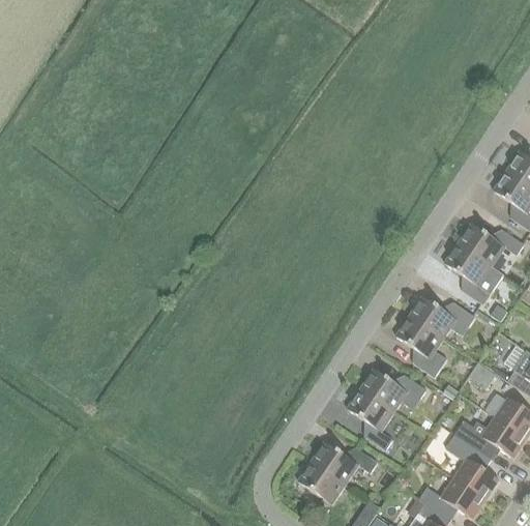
[(529,157),(520,151),(506,171),(529,186),(529,157)]
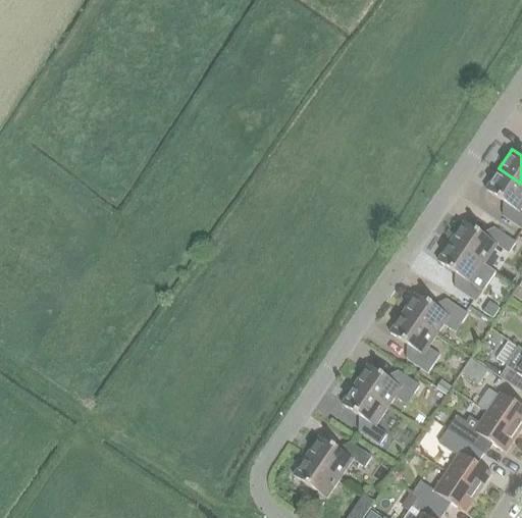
[(521,211),(519,209),(521,204),(521,184),(499,168),(485,188),(509,204),(502,214),(521,227),(521,211)]
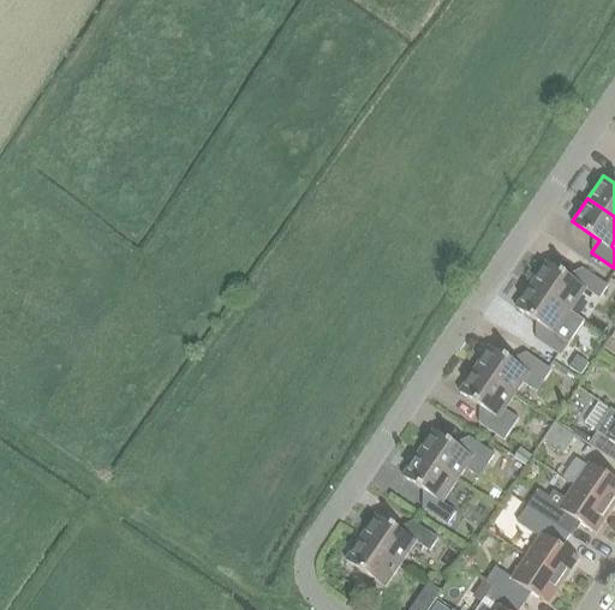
[(547,259),(531,282),(569,309),(585,286),(599,295),(608,283),(583,265),(574,279),(547,259)]
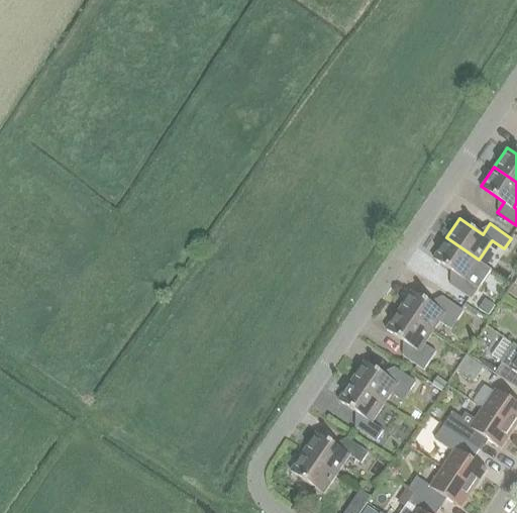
[(479,260),(446,237),(433,257),(456,273),(449,283),(471,297),(491,268),(479,260)]
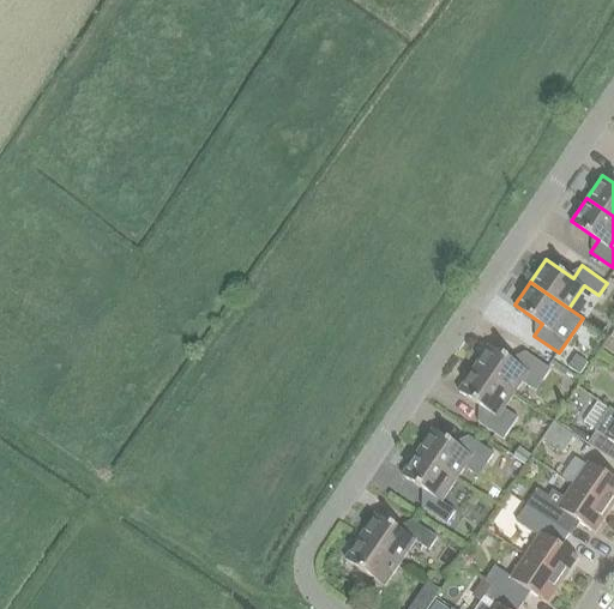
[(488,343),(474,366),(512,392),(522,379),(535,389),(551,367),(525,350),(517,362),(488,343)]
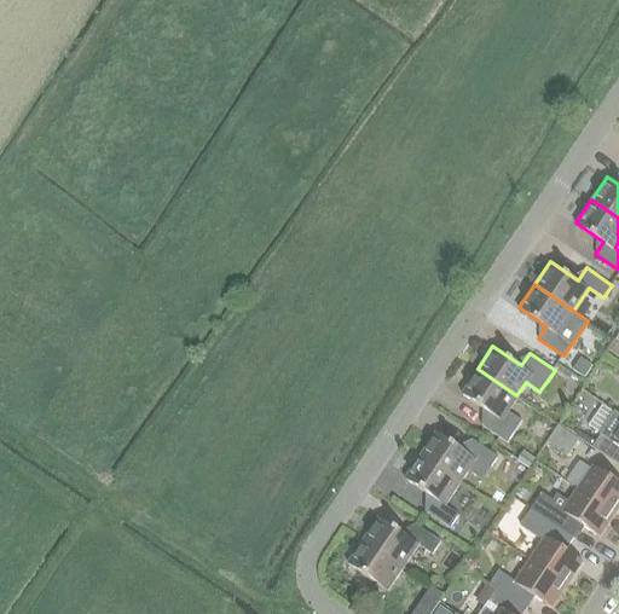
[(573,368),(585,376),(593,364),(580,355),(573,368)]
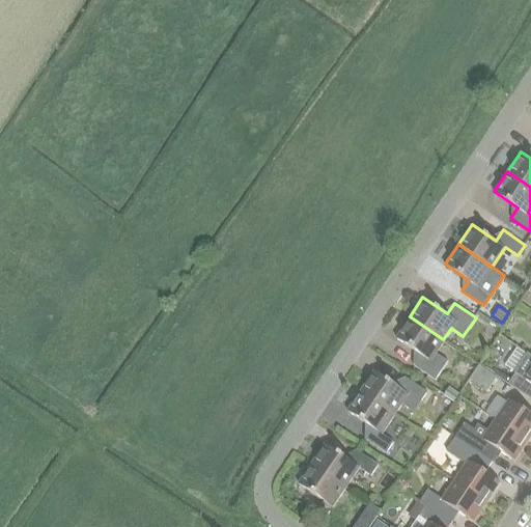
[(436,351),(443,339),(410,316),(396,336),(420,353),(413,363),(435,378),(447,359),(436,351)]
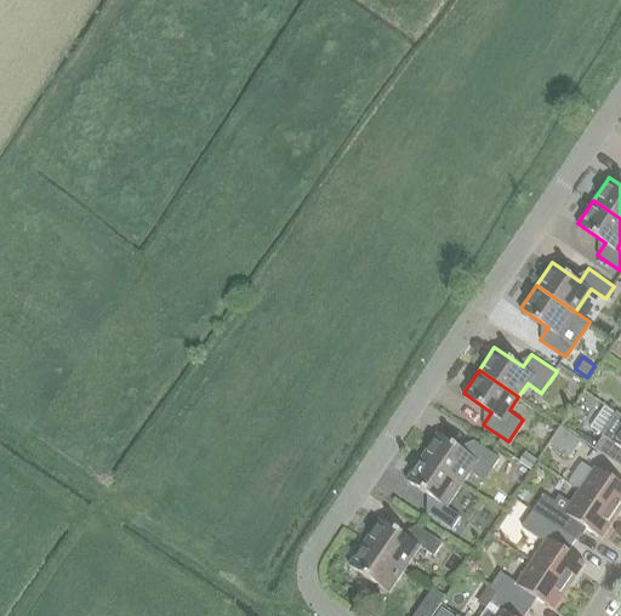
[(569,456),(580,439),(559,425),(548,441),(569,456)]
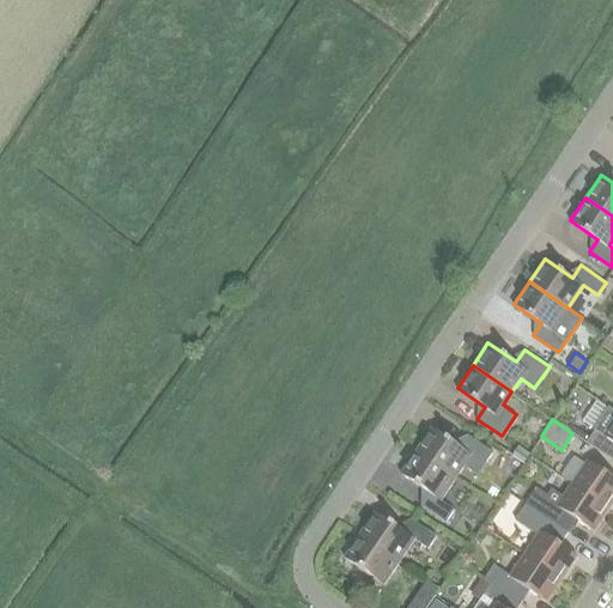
[(612,420),(605,435),(595,427),(586,441),(612,458),(612,420)]
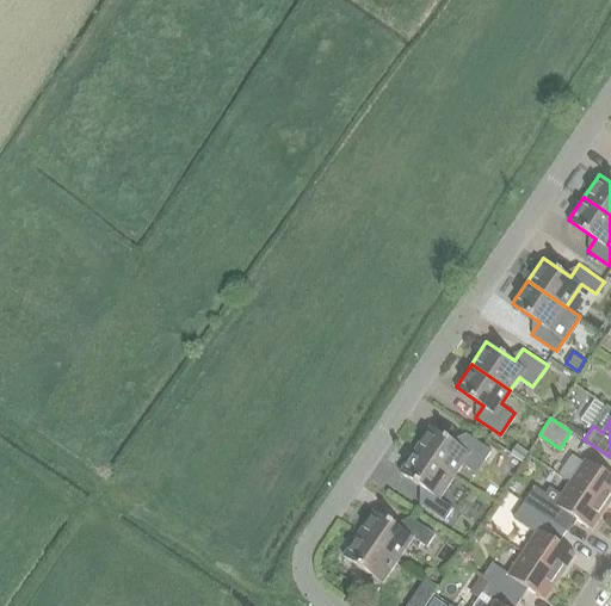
[(430,425),(415,447),(454,474),(462,462),(476,471),(491,449),(466,432),(458,444),(430,425)]
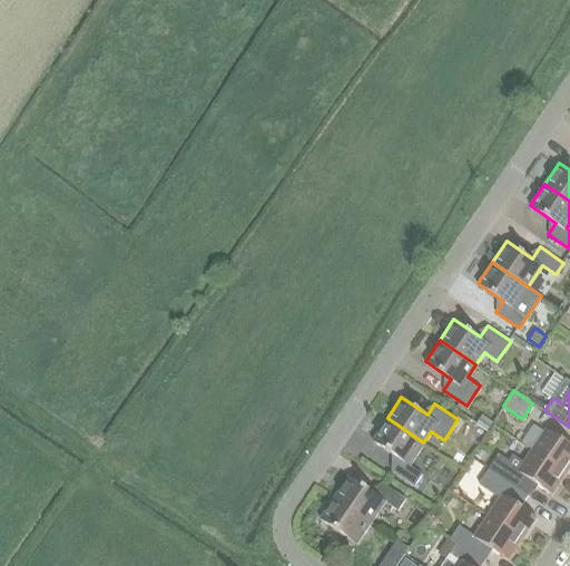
[(482,413),(477,422),(488,429),(493,421),(482,413)]
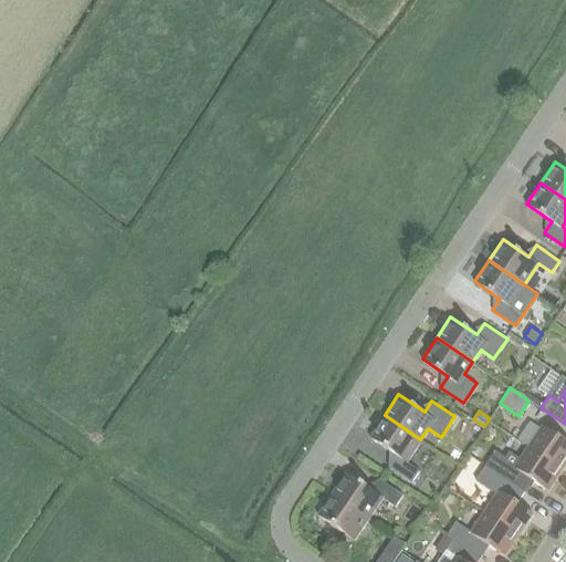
[(407,460),(420,439),(385,415),(370,437),(396,454),(388,465),(411,480),(419,469),(407,460)]
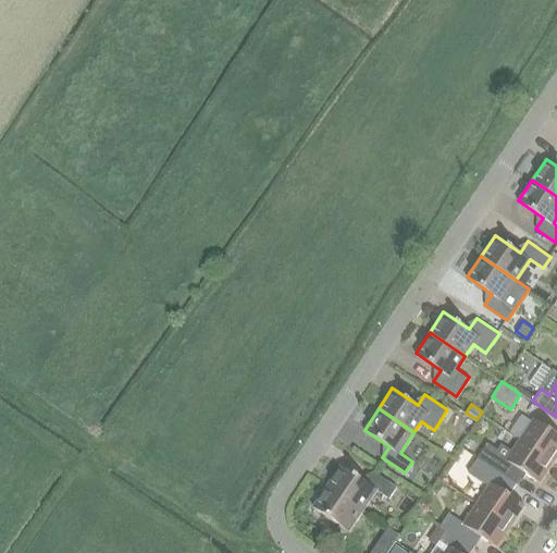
[(556,433),(533,418),(520,439),(553,461),(556,454),(556,433)]
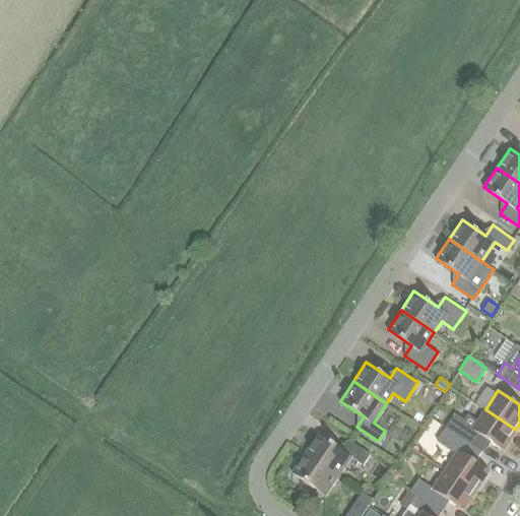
[(516,430),(485,409),(477,421),(467,414),(463,420),(454,413),(446,426),(482,450),(489,440),(503,449),(516,430)]
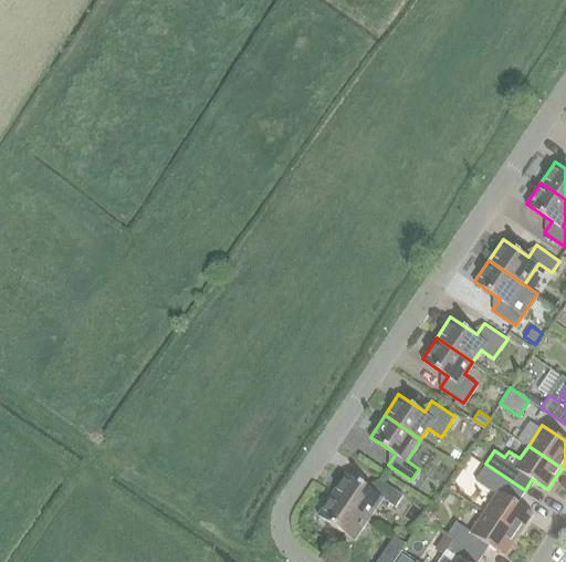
[(496,492),(483,512),(517,534),(532,512),(516,501),(524,490),(485,464),(475,479),(496,492)]
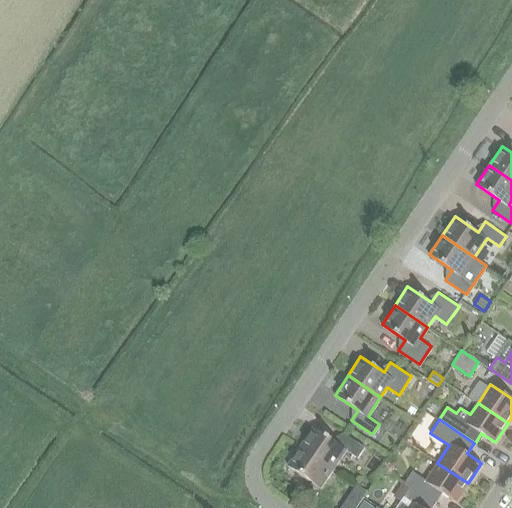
[(313,427),(304,441),(336,462),(345,449),(357,457),(364,446),(343,432),(337,442),(313,427)]
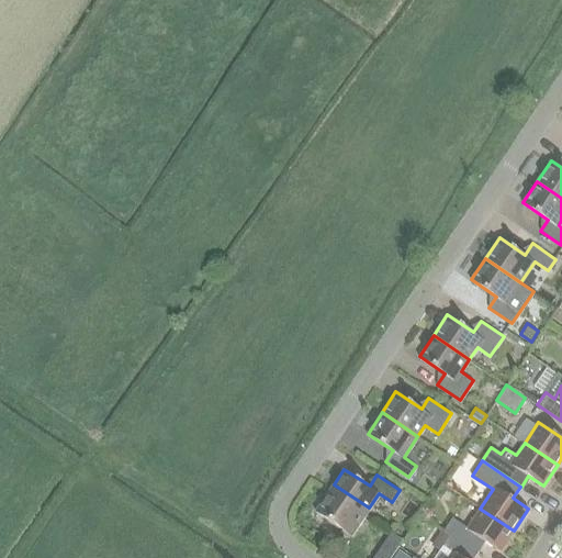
[(351,535),(369,508),(334,484),(316,511),(351,535)]
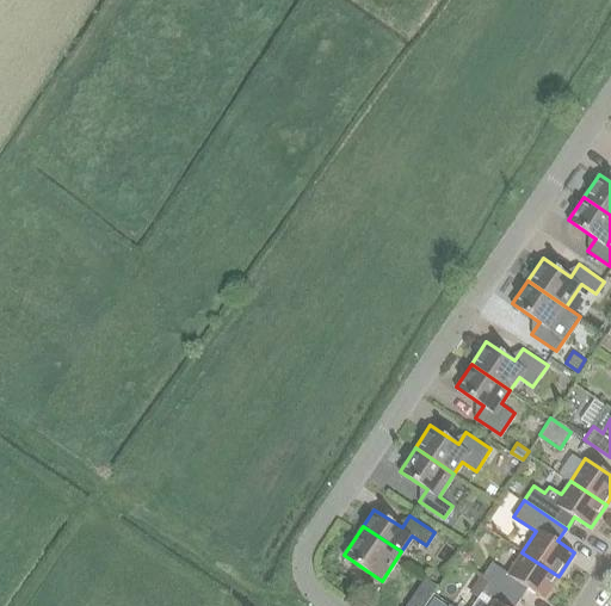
[(519,600),(524,593),(528,587),(544,598),(559,576),(522,552),(508,573),(492,561),(482,575),(519,600)]
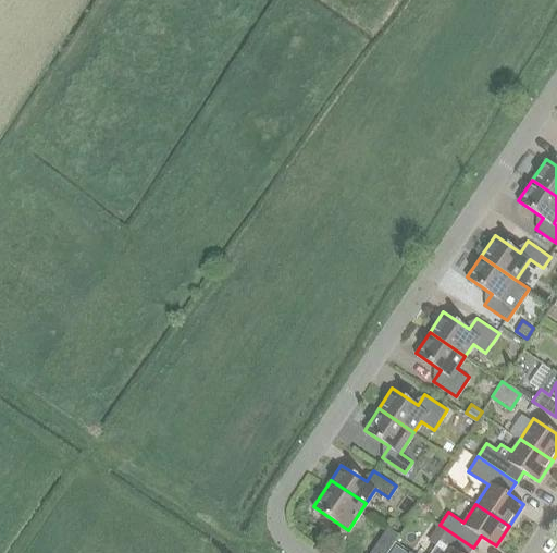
[(469,552),(473,548),(440,525),(437,524),(429,538),(436,543),(433,550),(437,552),(469,552)]
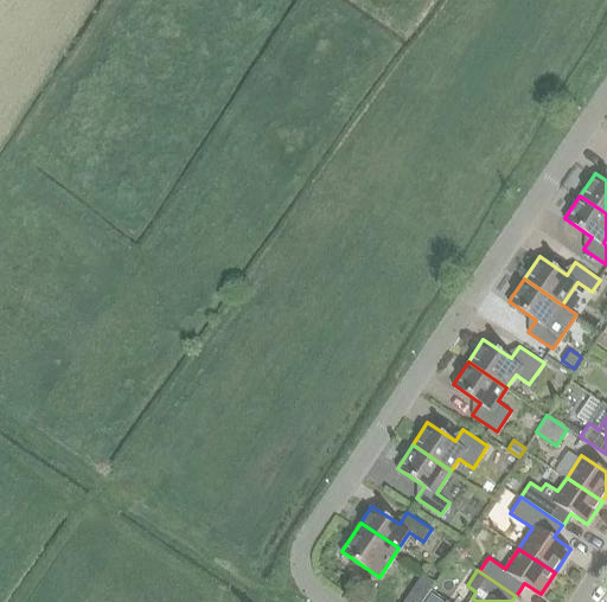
[(402,601),(420,601),(435,581),(422,572),(402,601)]
